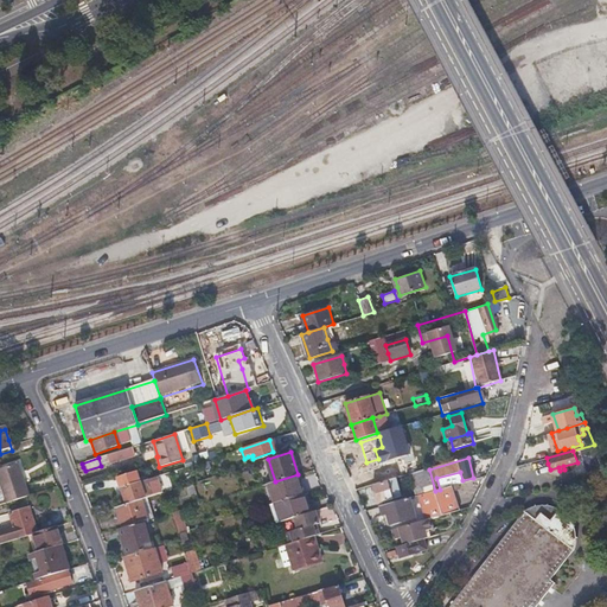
[(389,478),(417,472),(415,464),(387,470),(389,478)]
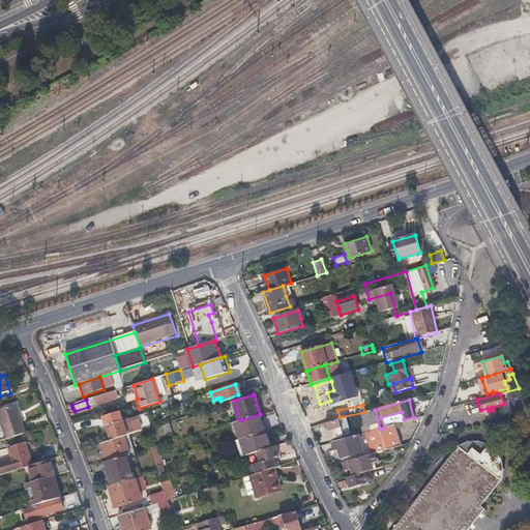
[(25,435),(21,421),(17,407),(0,412),(0,427),(5,441),(25,435)]
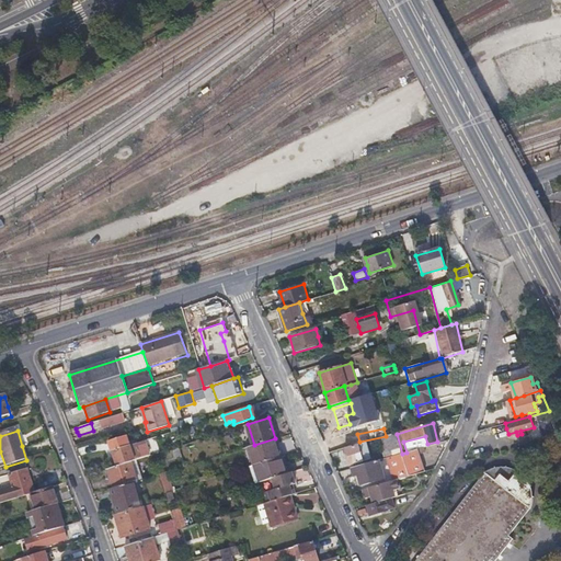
[(386,458),(402,454),(397,434),(380,437),(386,458)]
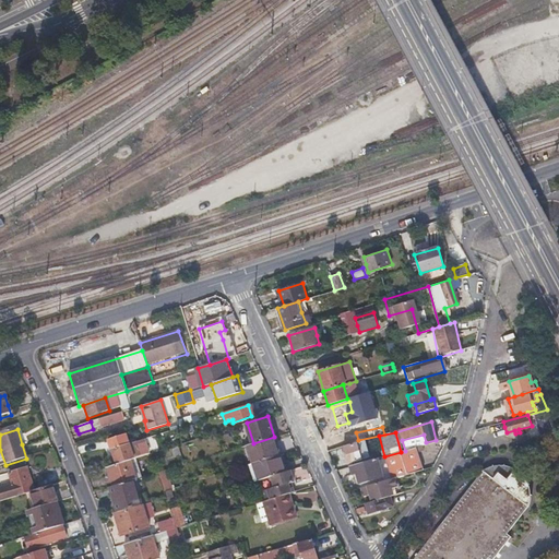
[(116,466),(129,462),(135,460),(127,433),(107,440),(116,466)]
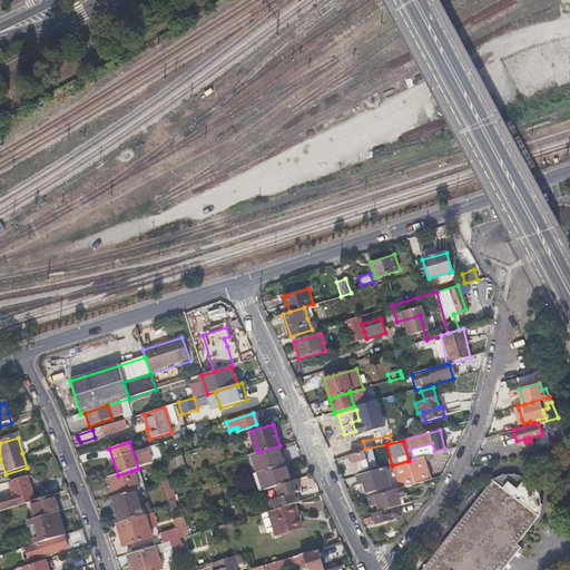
[(261,472),(287,463),(282,445),(279,445),(258,452),(254,453),(261,472)]
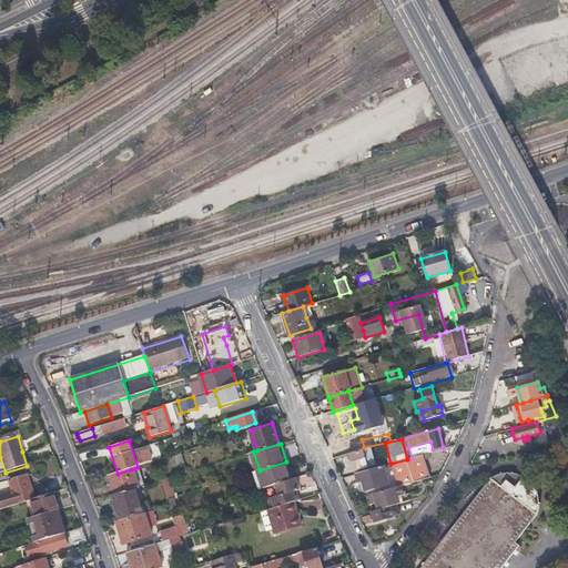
[(354,470),(363,468),(372,466),(371,463),(374,462),(369,447),(348,454),(354,470)]
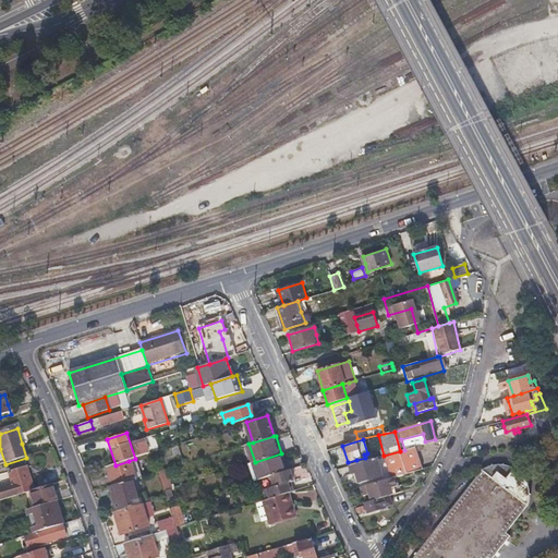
[(385,461),(390,478),(395,477),(422,471),(416,453),(422,452),(421,446),(404,450),(400,451),(384,456),(385,461)]
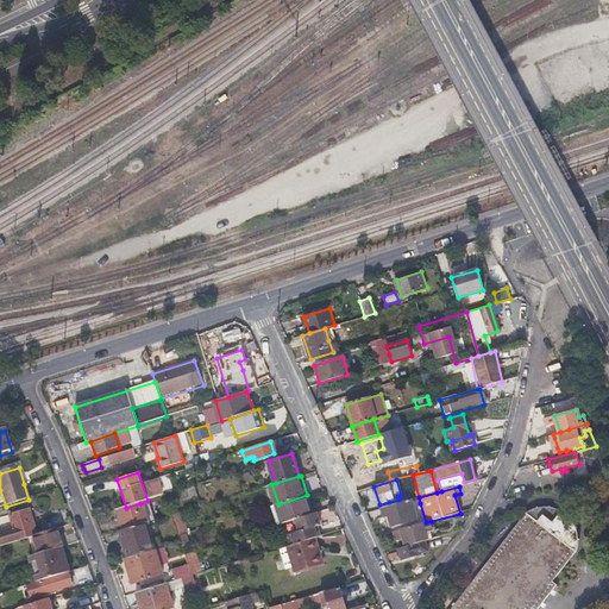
[(293,520),(314,514),(308,495),(307,495),(278,504),(270,507),(277,526),(282,523),(288,522),(293,520)]
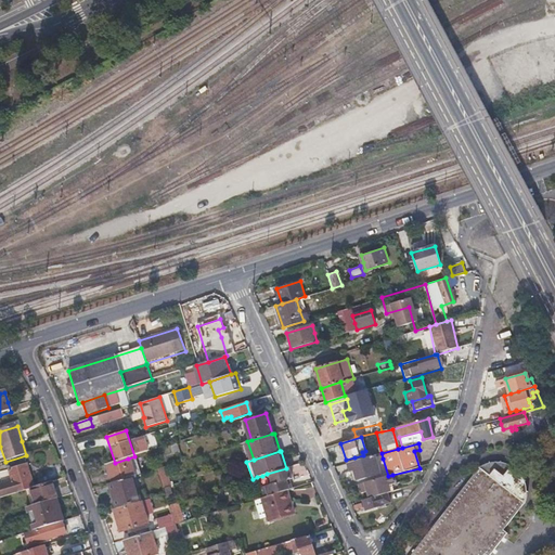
[(351,472),(352,470),(353,470),(357,481),(379,475),(374,455),(349,463),(351,472)]
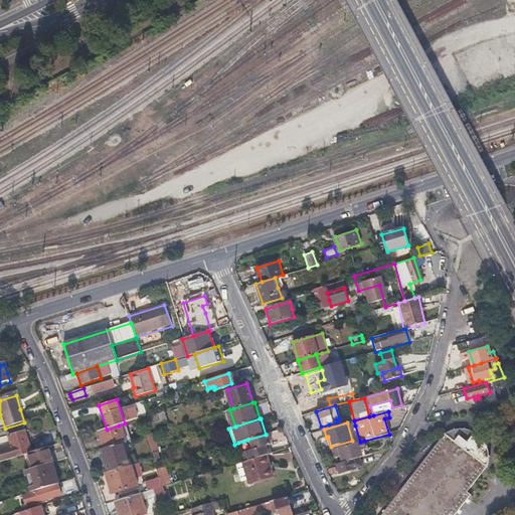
[(448,514),(450,514),(451,514),(454,514),(471,493),(467,490),(486,466),(489,462),(490,460),(492,456),(492,453),(492,450),(492,446),(491,441),(489,438),(487,435),(484,431),(481,427),(477,425),(470,423),(467,422),(462,422),(460,423),(459,423),(454,424),(449,427),(447,430),(445,432),(444,433),(380,514),(448,514)]
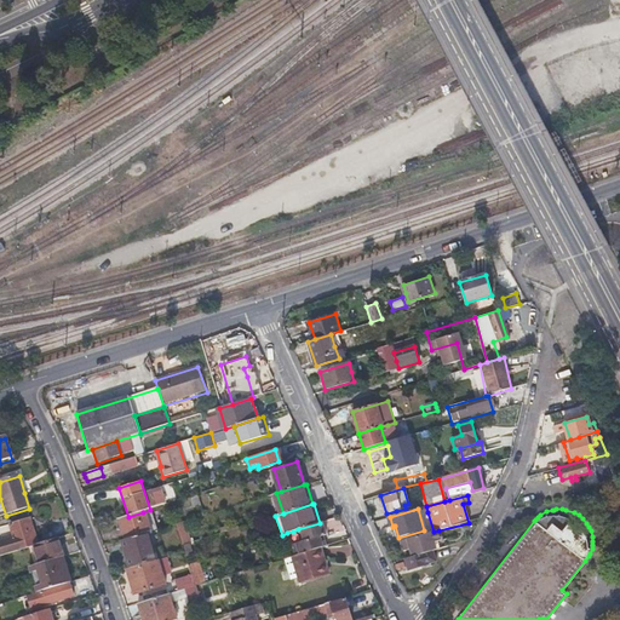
[(125,541),(147,534),(150,533),(143,512),(128,517),(118,520),(125,541)]
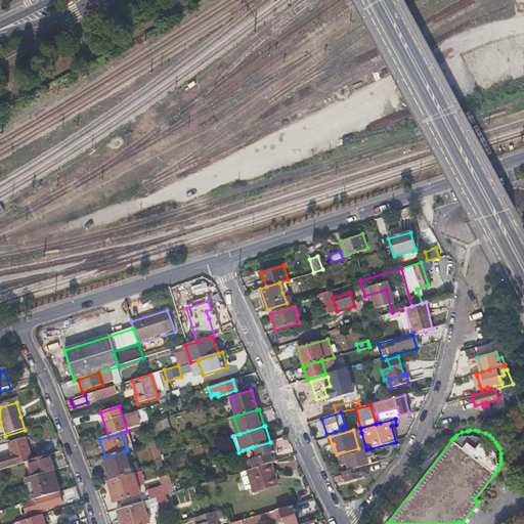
[(0,470),(27,463),(29,462),(23,440),(6,445),(10,456),(0,459),(0,470)]
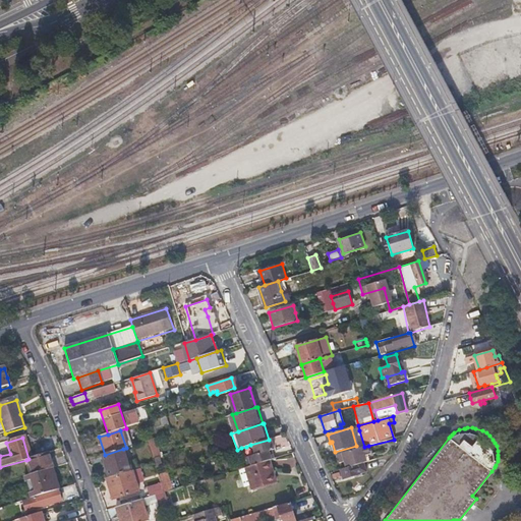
[(149,442),(154,458),(162,456),(156,440),(149,442)]
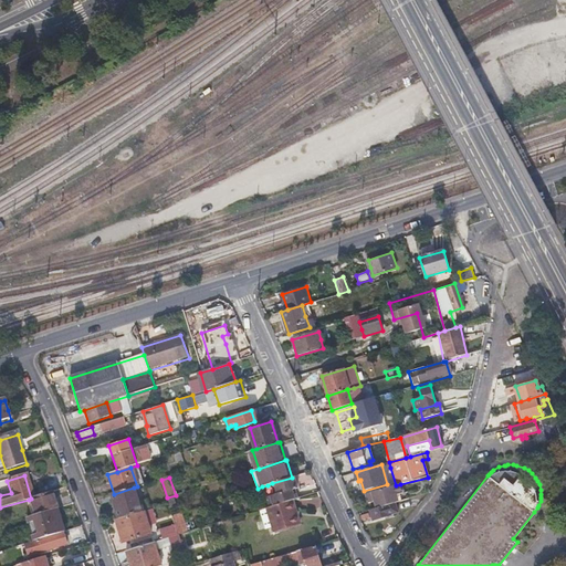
[(293,478),(292,478),(272,483),(273,489),(275,488),(278,495),(266,499),(270,507),(271,507),(291,501),(294,500),(292,492),(296,491),(293,478)]
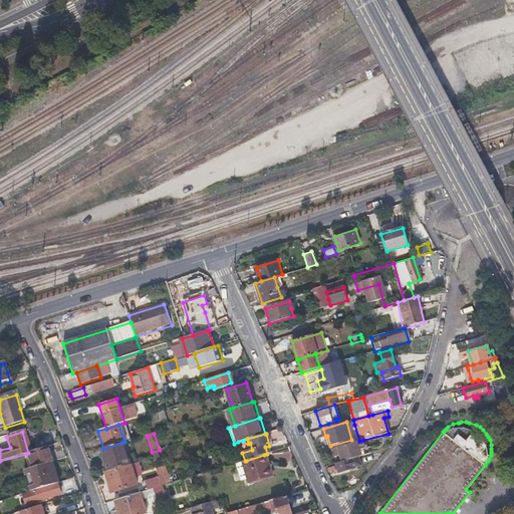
[(363,440),(359,441),(331,449),(334,456),(340,455),(342,461),(358,457),(363,456),(361,449),(365,448),(363,440)]
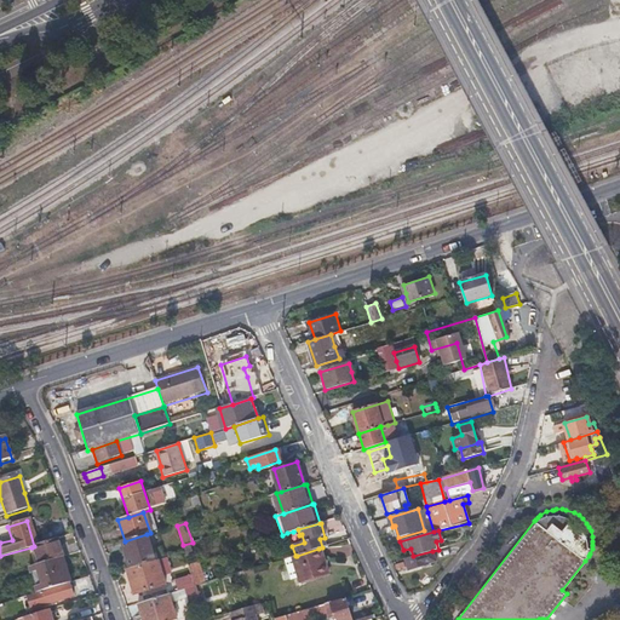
[(297,543),(293,532),(287,533),(291,544),(297,543)]
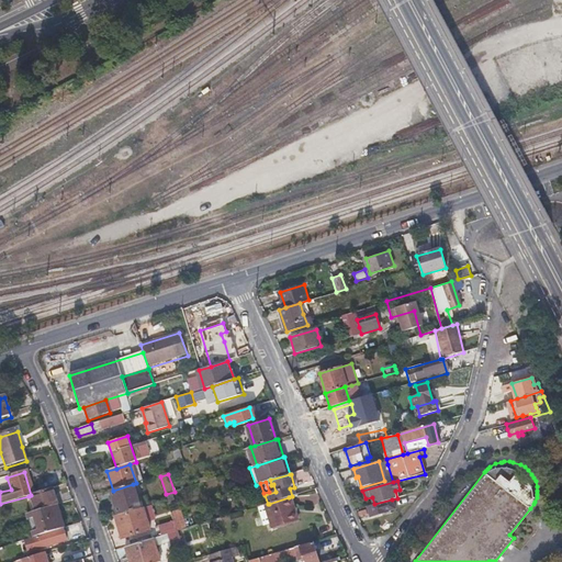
[(141,509),(133,484),(113,491),(111,491),(119,516),(141,509)]
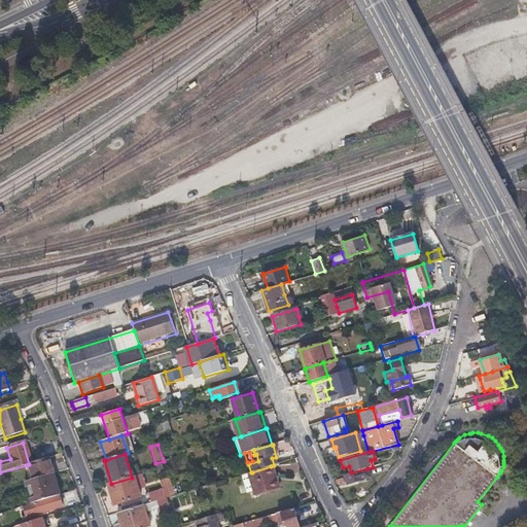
[(47,458),(29,464),(27,465),(32,480),(51,475),(53,473),(47,458)]
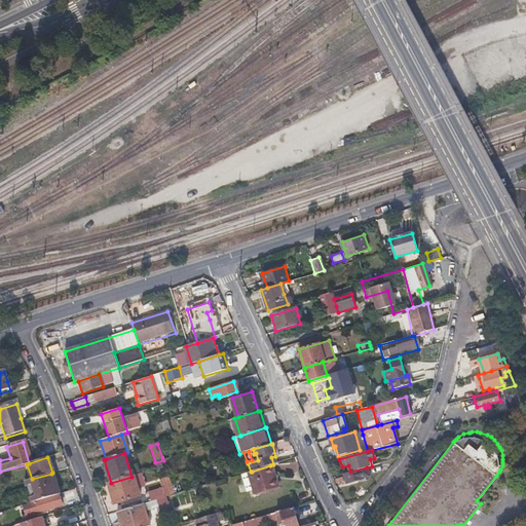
[(274,478),(279,477),(275,463),(273,464),(270,465),(274,478)]
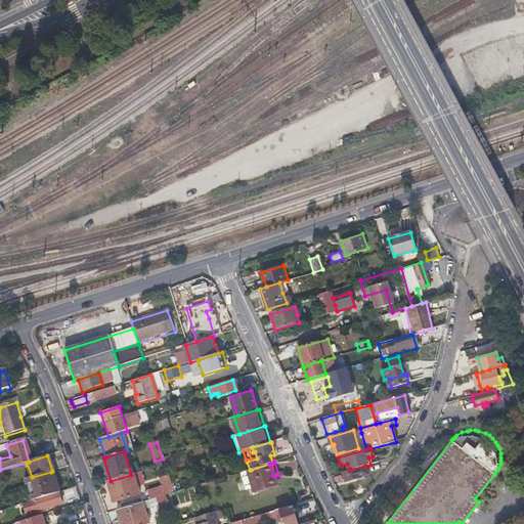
[(273,476),(269,464),(251,470),(256,487),(256,490),(280,483),(278,475),(273,476)]
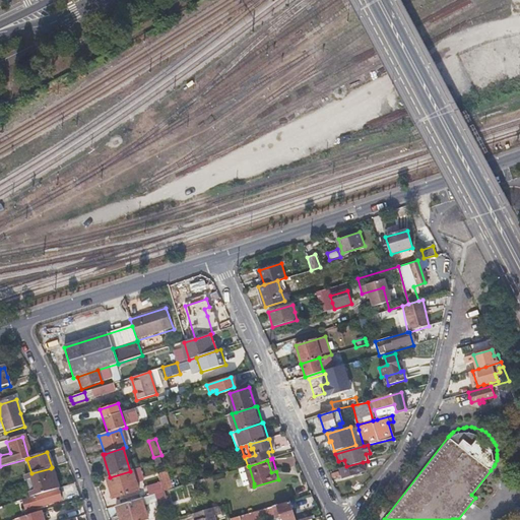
[(363,462),(346,466),(339,468),(342,478),(365,471),(363,462)]
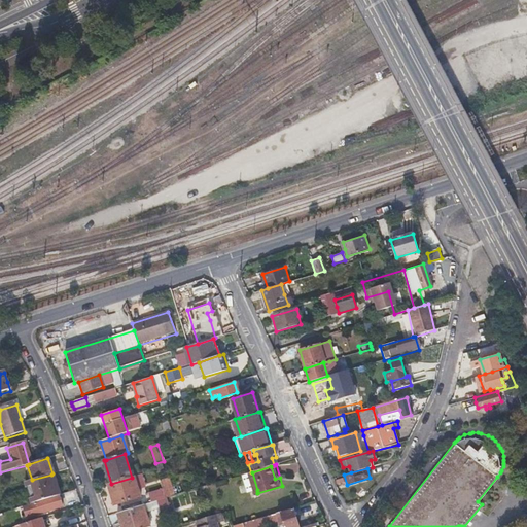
[(250,492),(257,490),(252,472),(251,472),(245,475),(250,492)]
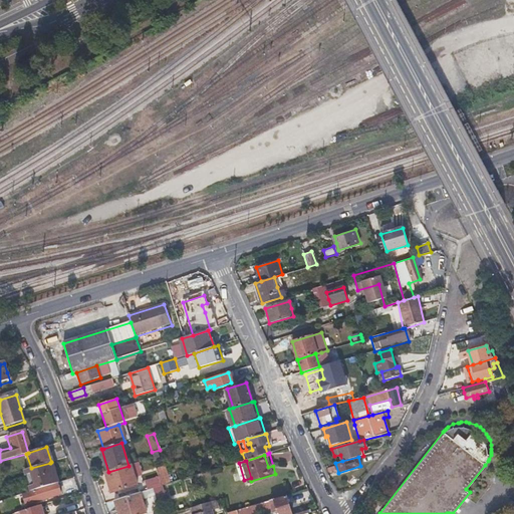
[(57,484),(50,463),(31,468),(24,471),(30,492),(57,484)]
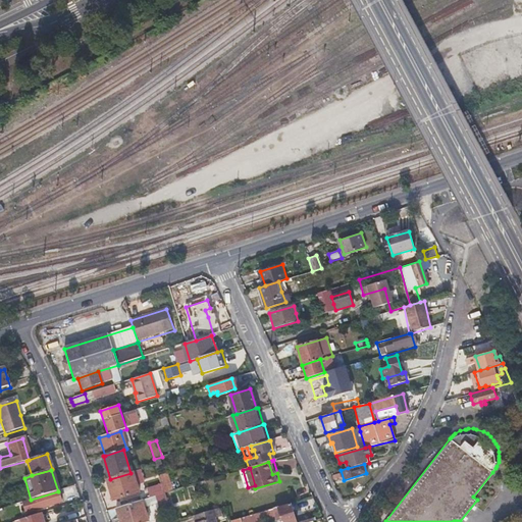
[(132,473),(131,473),(110,479),(106,481),(113,501),(138,492),(132,473)]
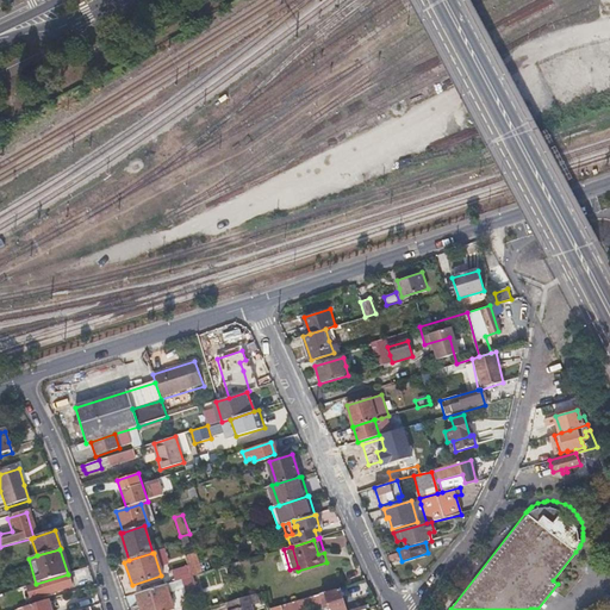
[(232,565),(235,572),(246,570),(243,561),(232,565)]
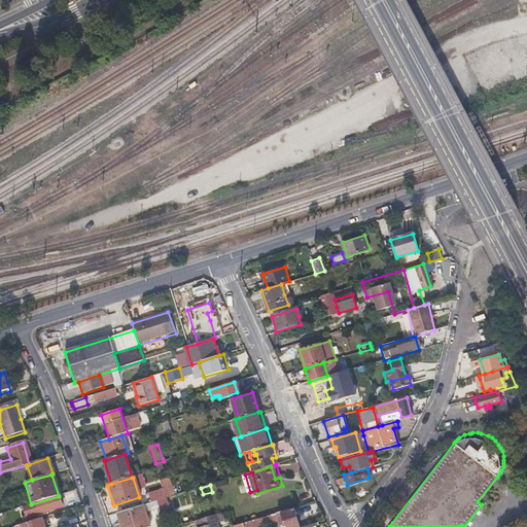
[(74,491),(69,492),(65,494),(67,501),(76,498),(74,491)]
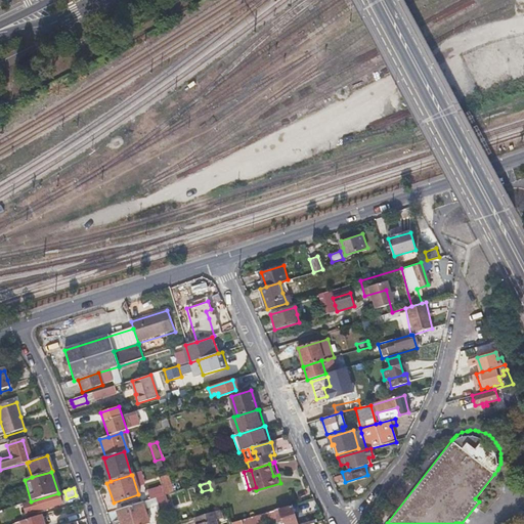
[(61,505),(58,493),(31,501),(14,507),(16,514),(26,511),(28,515),(61,505)]
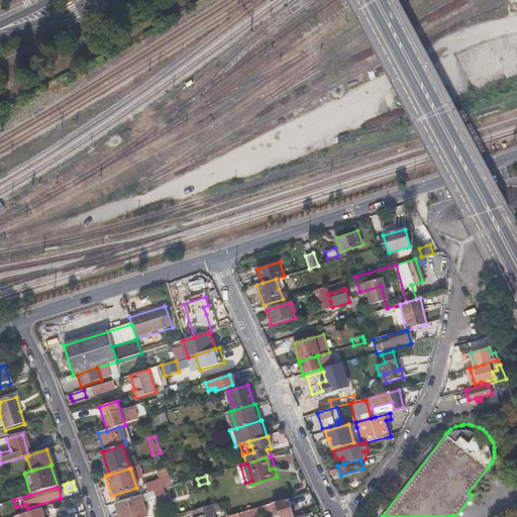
[(113,505),(117,516),(145,516),(139,497),(113,505)]
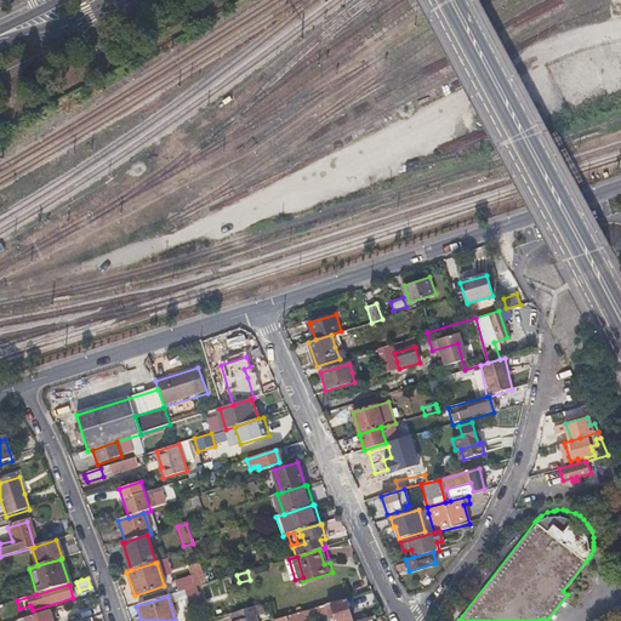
[(303,620),(307,620),(332,615),(334,620),(349,620),(343,600),(301,613),(303,620)]
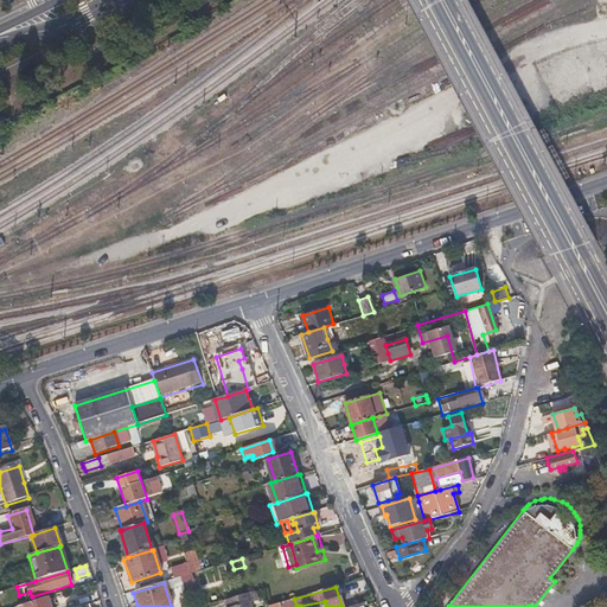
[(251,606),(250,604),(253,602),(250,593),(225,600),(228,606),(251,606)]
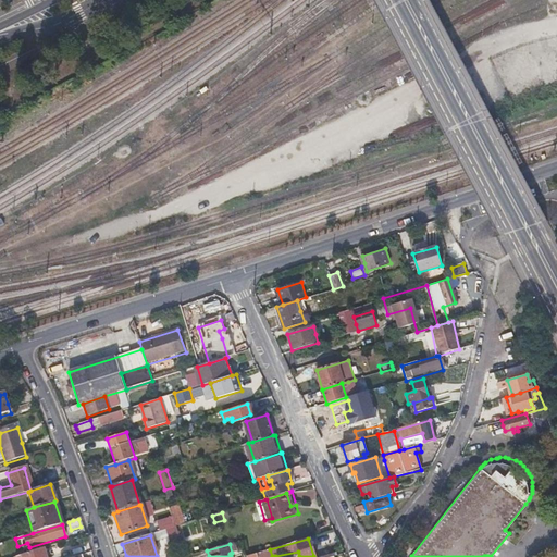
[(64,556),(72,556),(75,556),(73,546),(62,549),(64,556)]
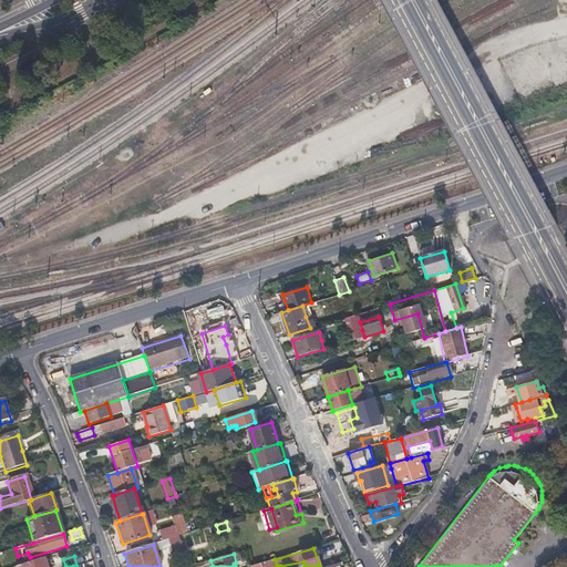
[(21,566),(47,566),(44,557),(21,565),(21,566)]
